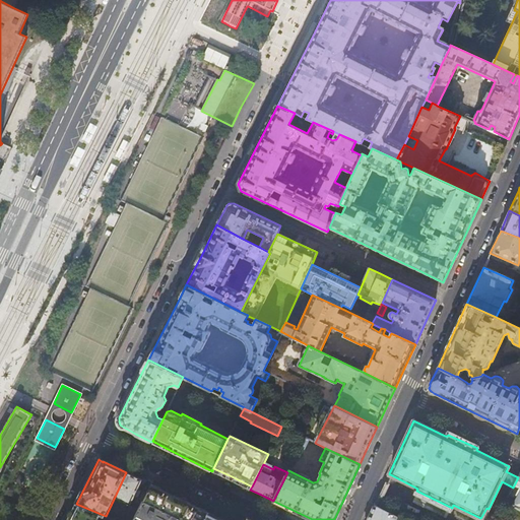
[(126,472),(115,497),(119,500),(114,510),(133,519),(134,519),(140,509),(130,505),(134,497),(137,498),(139,498),(142,492),(141,491),(138,489),(142,480),(137,478),(126,472)]
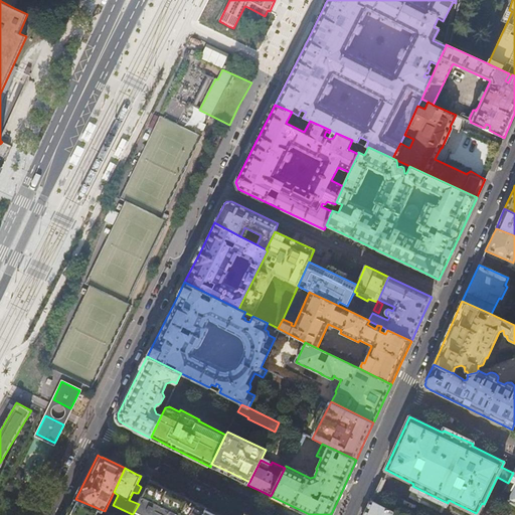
[(514,468),(513,473),(508,483),(501,498),(514,504),(514,468)]
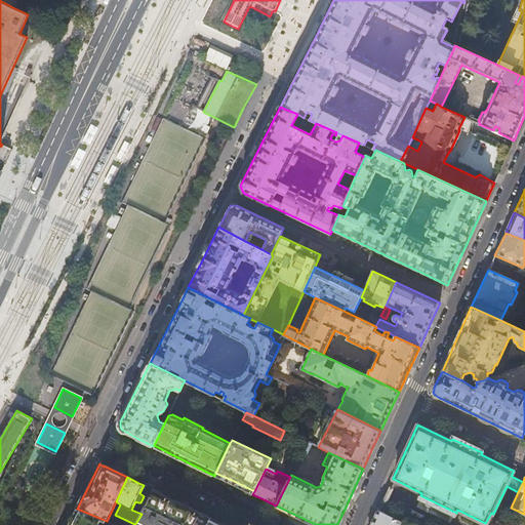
[(153,489),(142,514),(135,524),(207,524),(211,518),(185,505),(153,489)]
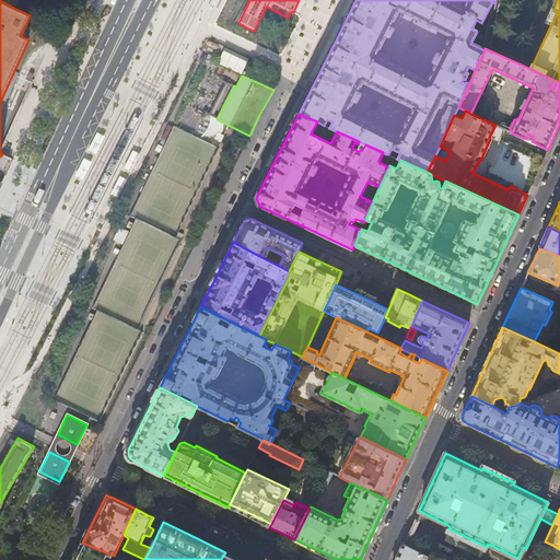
[(105,559),(108,553),(82,543),(73,559),(123,559),(124,559),(123,559),(105,559)]
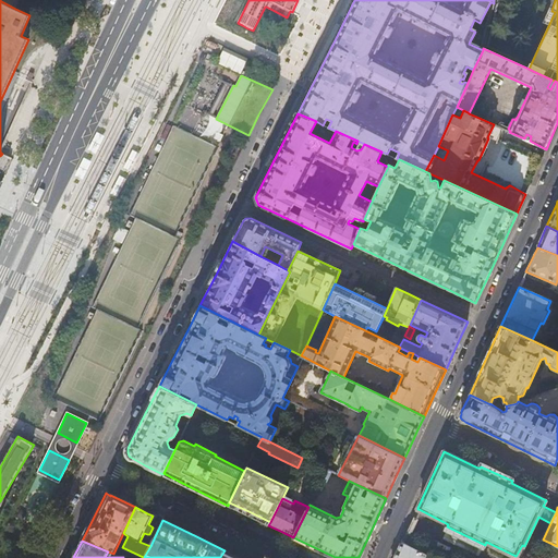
[(433,557),(401,543),(393,557),(433,557)]
